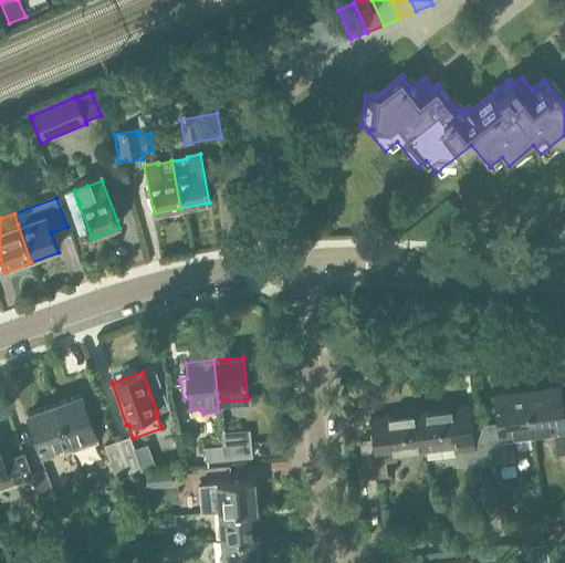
[(531,435),(552,431),(555,458),(564,456),(564,428),(564,417),(563,417),(558,383),(524,387),(531,435)]
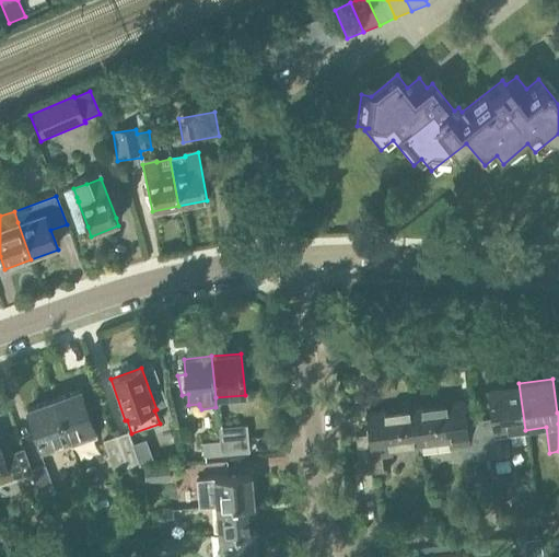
[(477,424),(481,454),(482,457),(508,454),(504,432),(525,430),(519,383),(487,386),(491,421),(477,424)]
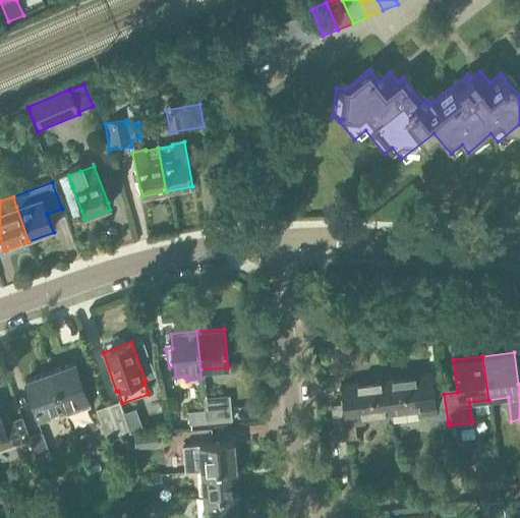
[(79,378),(74,364),(49,373),(61,410),(76,404),(78,408),(89,405),(85,395),(79,378)]
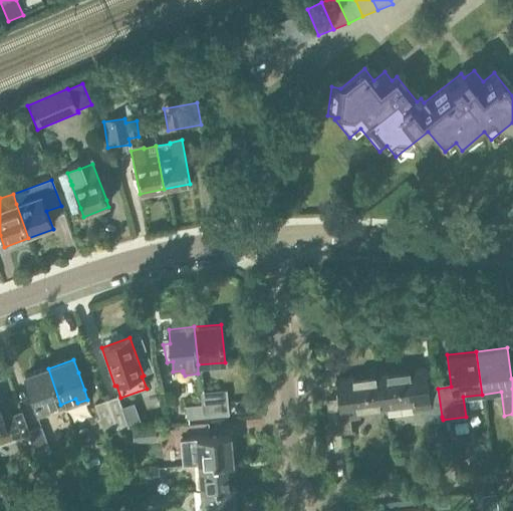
[(410,403),(411,408),(420,407),(422,419),(442,417),(438,389),(426,390),(423,366),(377,371),(382,407),(410,403)]
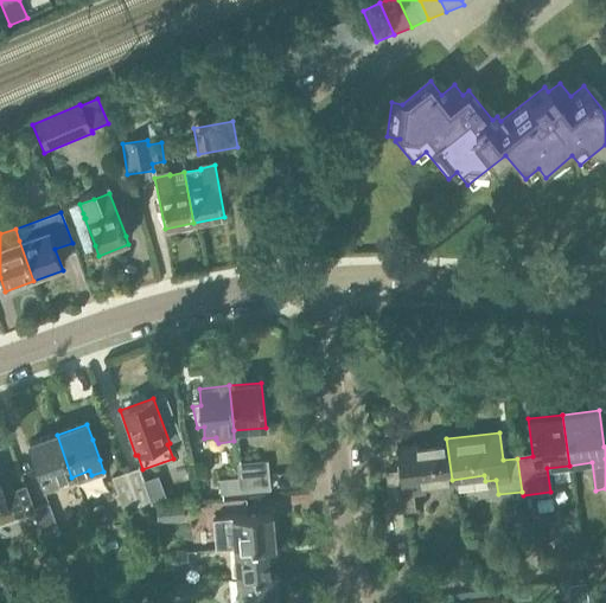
[(29,444),(33,461),(42,481),(45,492),(58,487),(56,483),(71,478),(57,435),(29,444)]
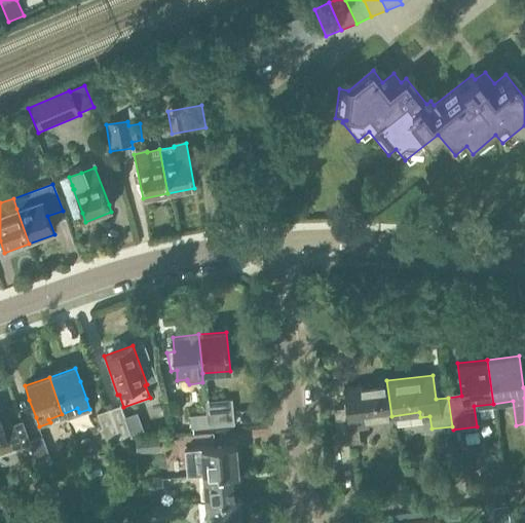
[(341,386),(344,411),(332,412),(335,441),(357,439),(354,425),(365,424),(364,419),(391,416),(386,380),(341,386)]
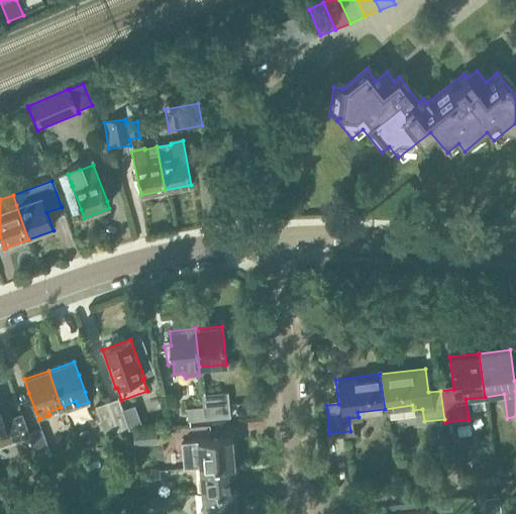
[(227,395),(202,397),(203,409),(229,407),(227,395)]
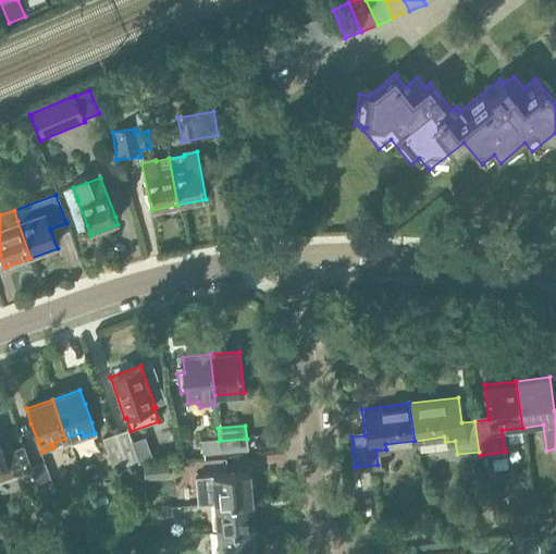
[(113,436),(124,467),(139,466),(127,431),(113,436)]
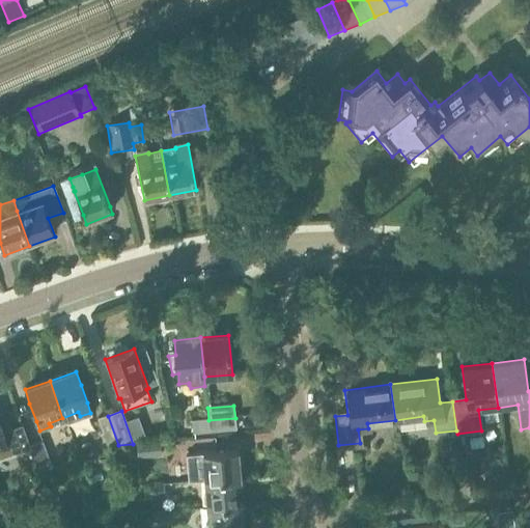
[(100,436),(103,444),(105,443),(106,446),(118,445),(108,416),(96,420),(102,435),(100,436)]
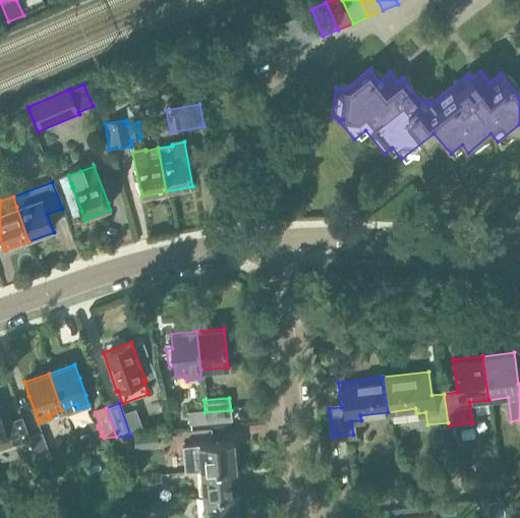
[(231,410),(205,412),(188,414),(189,426),(232,422),(231,410)]
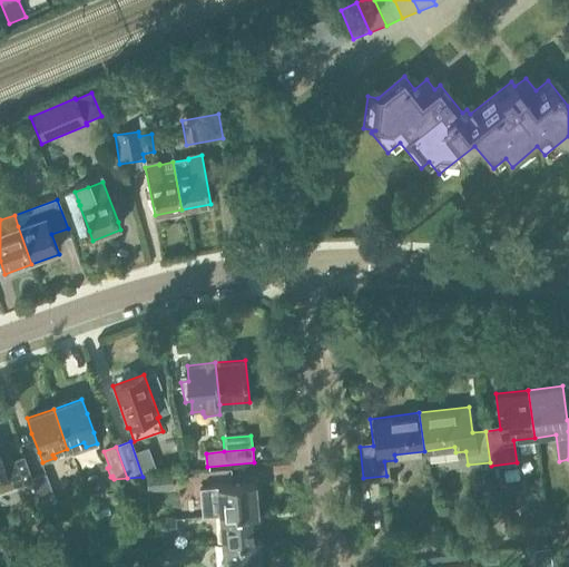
[(172,473),(146,476),(147,494),(173,491),(172,473)]
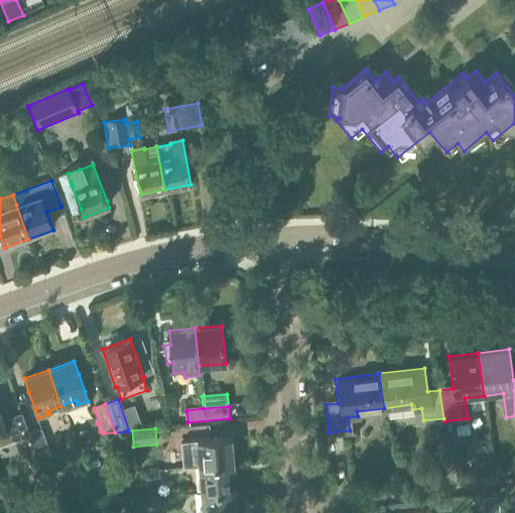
[(28,435),(38,460),(50,456),(41,430),(28,435)]
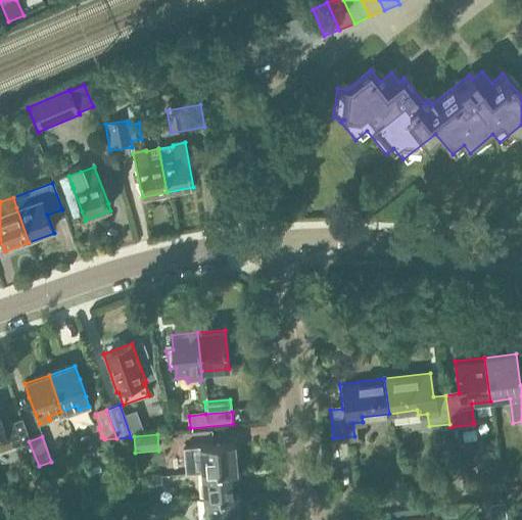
[(234,444),(230,445),(199,447),(202,475),(236,472),(234,444)]
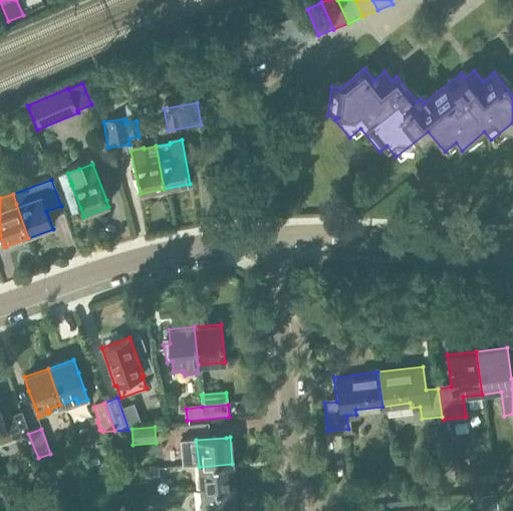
[(201,493),(234,489),(232,464),(199,467),(201,493)]
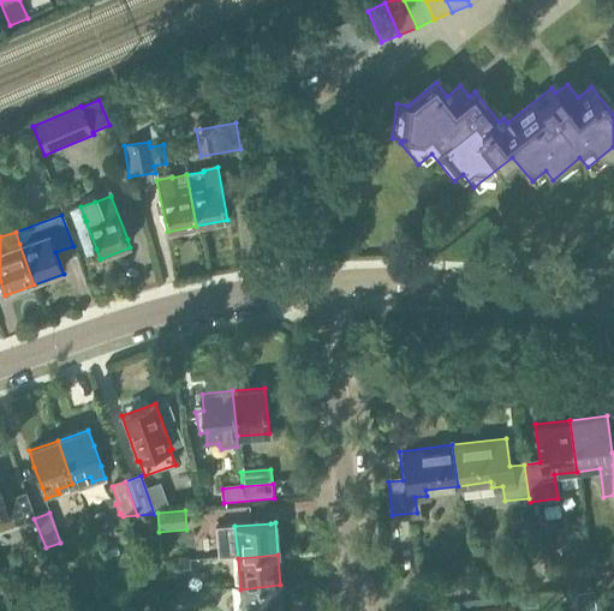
[(189,563),(173,564),(174,576),(191,575),(189,563)]
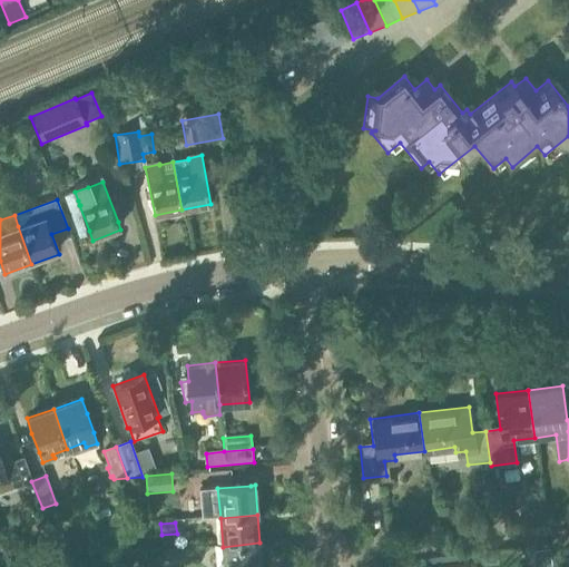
[(262,566),(260,543),(223,547),(224,566),(262,566)]
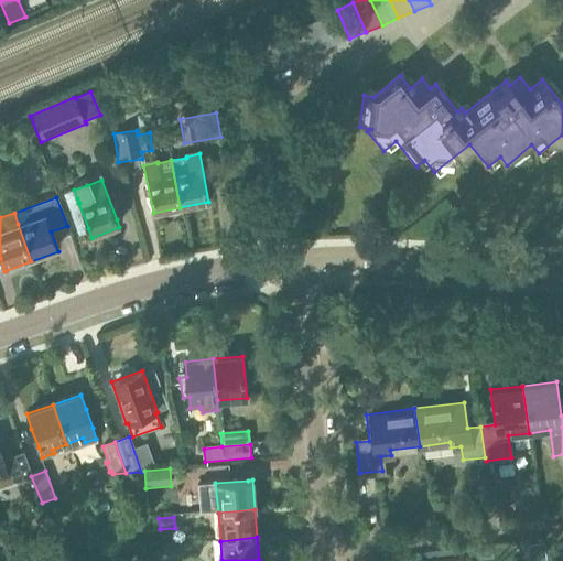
[(162,558),(177,557),(176,546),(161,547),(162,558)]
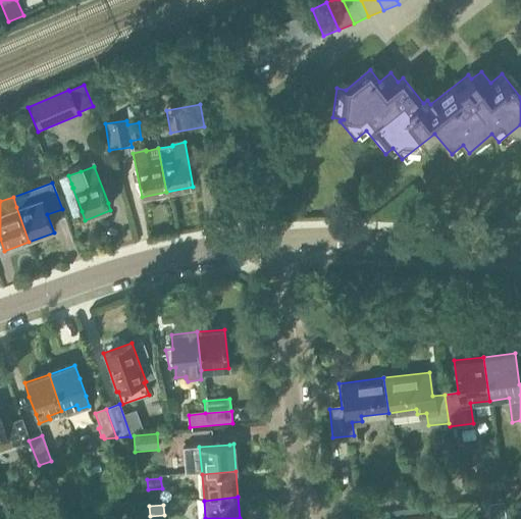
[(115,518),(114,510),(93,514),(94,518),(115,518)]
